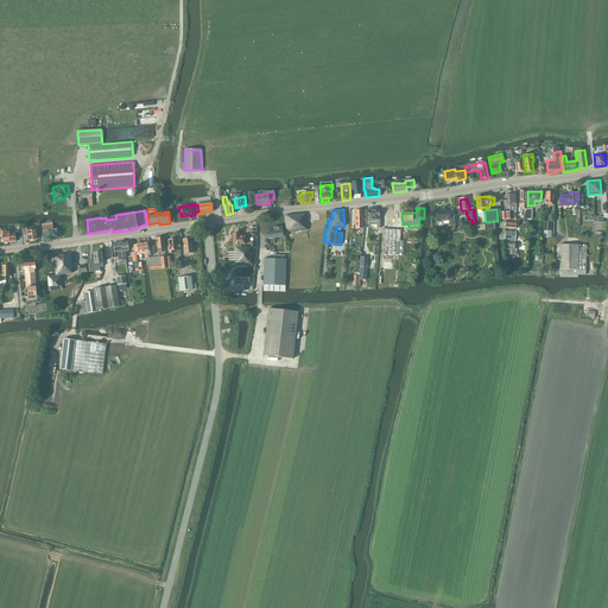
[(356,217),(355,217),(355,222),(356,222),(356,228),(363,228),(366,210),(362,210),(356,210),(356,217)]
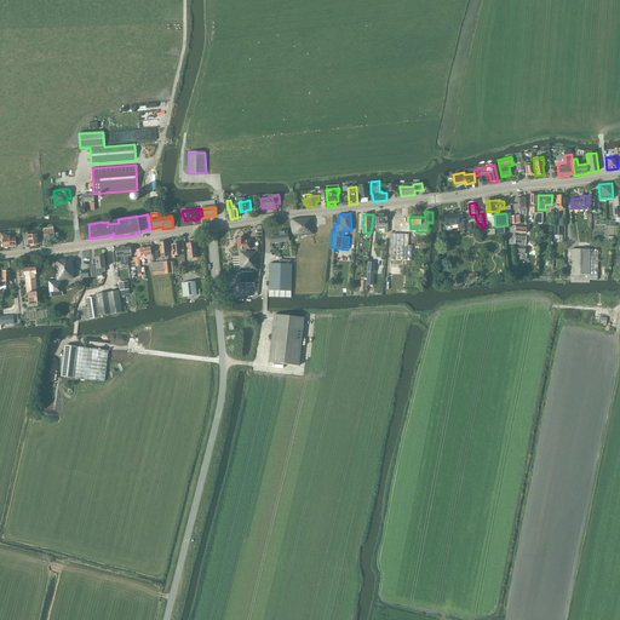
[(388,228),(386,214),(375,214),(377,224),(383,224),(384,229),(388,228)]
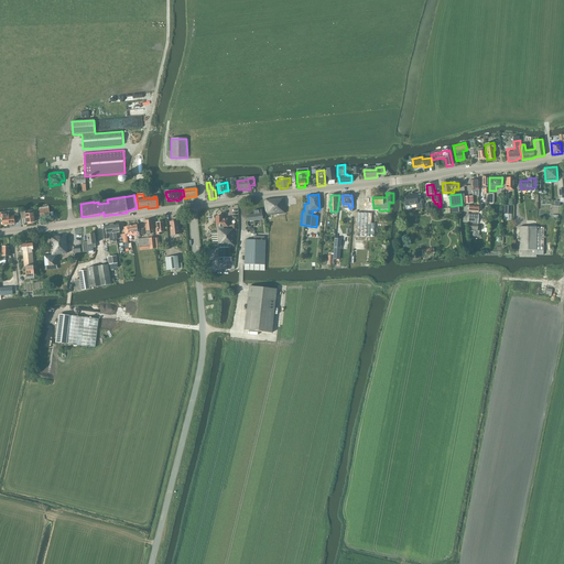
[(412,196),(404,197),(405,206),(405,209),(408,210),(411,209),(412,208),(411,206),(416,205),(418,209),(423,209),(421,199),(418,201),(416,195),(412,195),(412,196)]
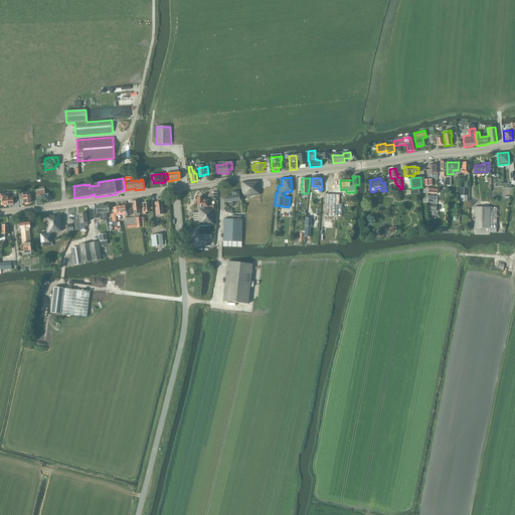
[(324,182),(324,192),(336,192),(336,188),(333,188),(333,183),(336,183),(336,179),(330,179),(330,182),(324,182)]
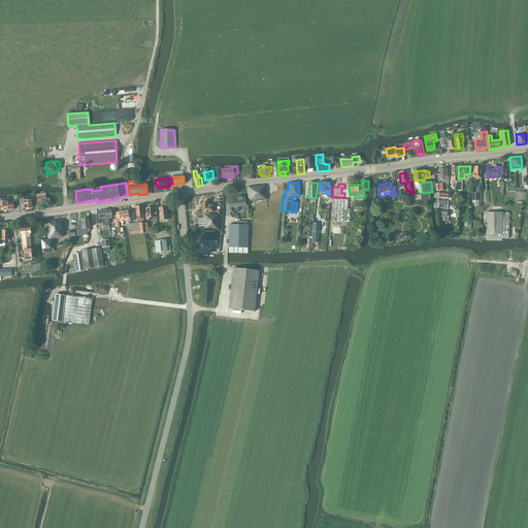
[(251,187),(252,188),(246,188),(249,202),(266,200),(265,186),(251,187)]
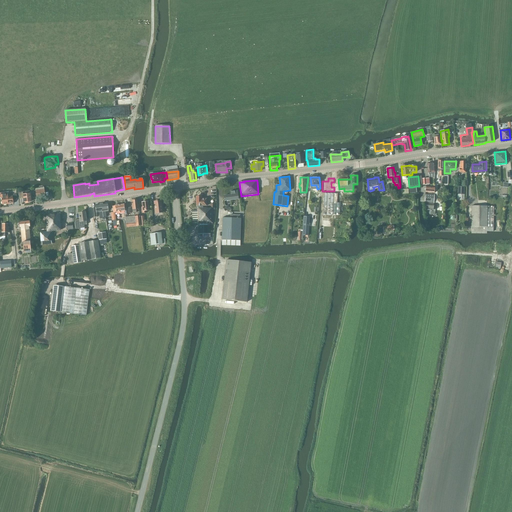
[(45,197),(44,187),(35,188),(37,198),(45,197)]
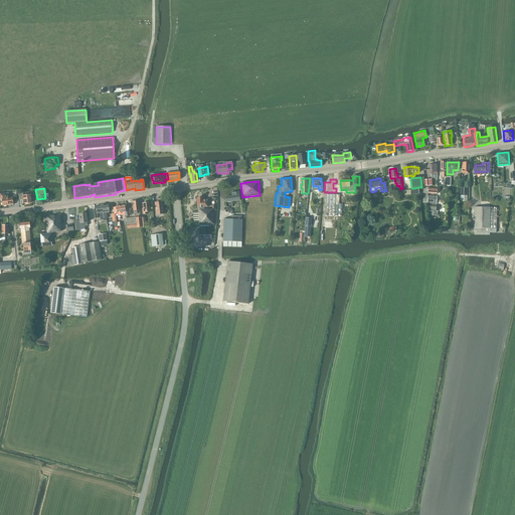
[(24,204),(31,203),(30,194),(29,192),(25,192),(26,195),(23,195),(24,204)]
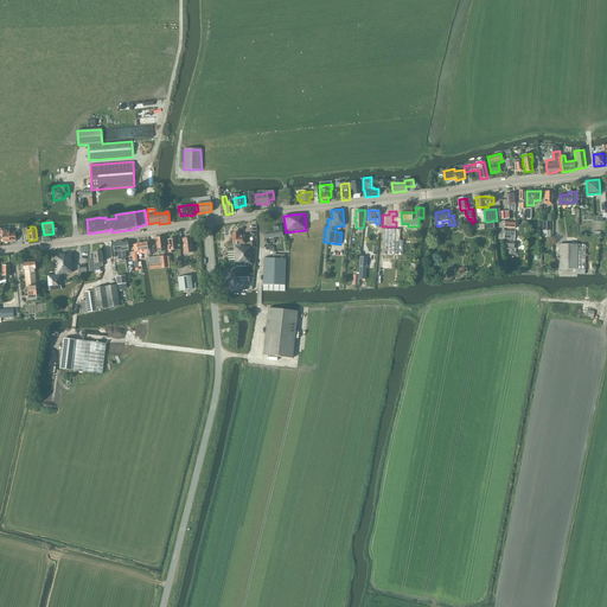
[(266,238),(282,236),(281,227),(272,228),(273,231),(264,232),(266,238)]
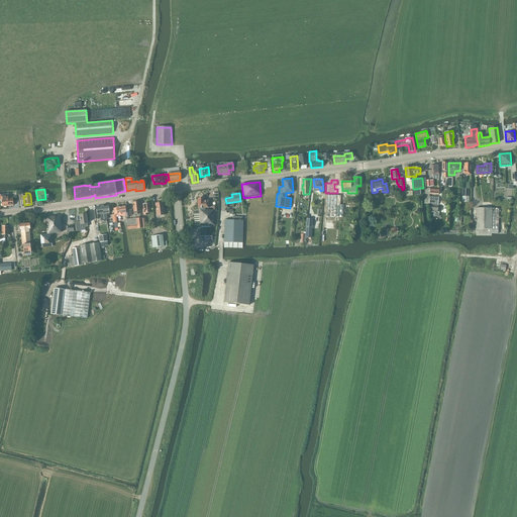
[(9,194),(6,195),(8,206),(13,206),(13,202),(17,202),(16,196),(13,197),(14,198),(9,199),(9,194)]
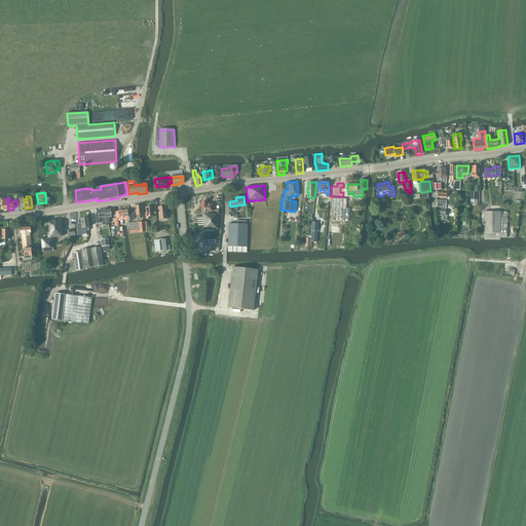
[(333,198),(332,221),(348,222),(349,209),(346,209),(347,199),(333,198)]
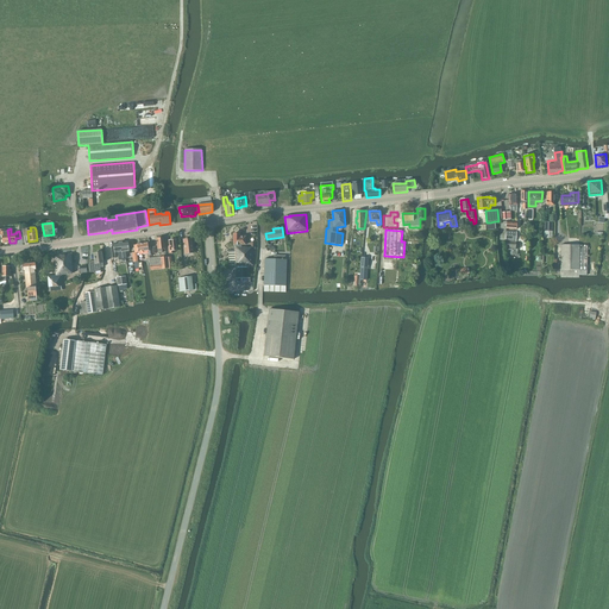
[(506,242),(507,242),(516,242),(516,232),(506,232),(506,240),(506,242)]
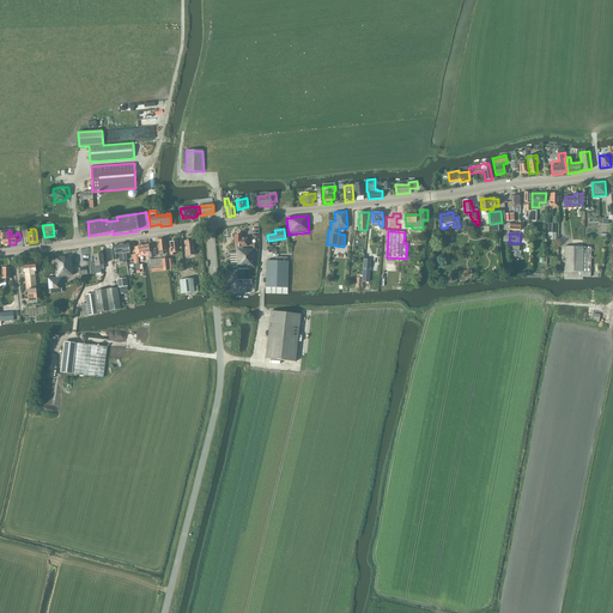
[(237,248),(237,252),(230,252),(230,271),(237,271),(237,279),(250,280),(250,268),(254,268),(254,252),(256,252),(256,243),(253,243),(253,249),(248,249),(248,248),(243,248),(243,247),(247,247),(247,238),(241,238),(241,235),(235,235),(235,247),(237,248)]
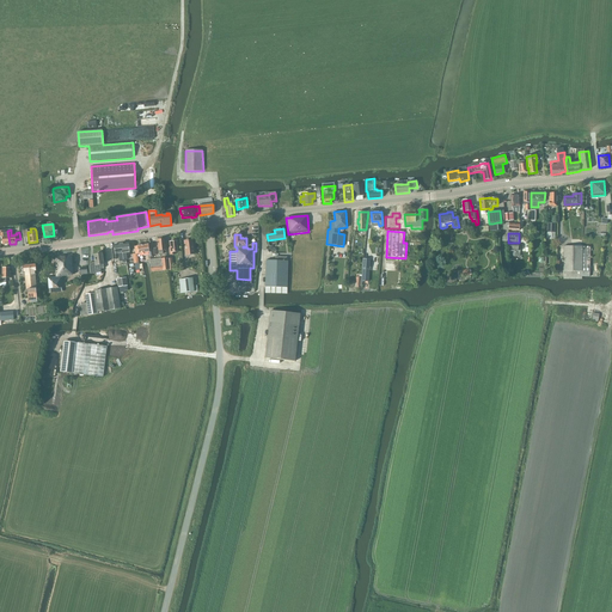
[(189,240),(184,242),(185,256),(195,255),(193,240),(191,240),(191,239),(188,240),(189,240)]
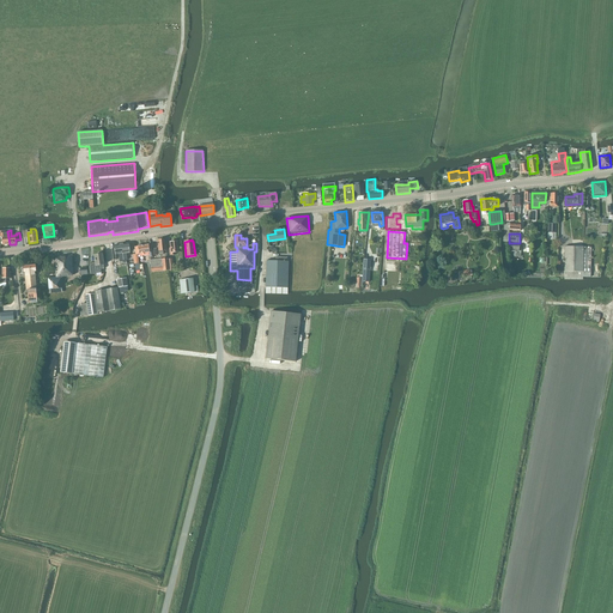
[(123,261),(123,260),(121,244),(114,246),(114,249),(110,249),(111,261),(116,260),(116,255),(119,255),(120,262),(123,261)]
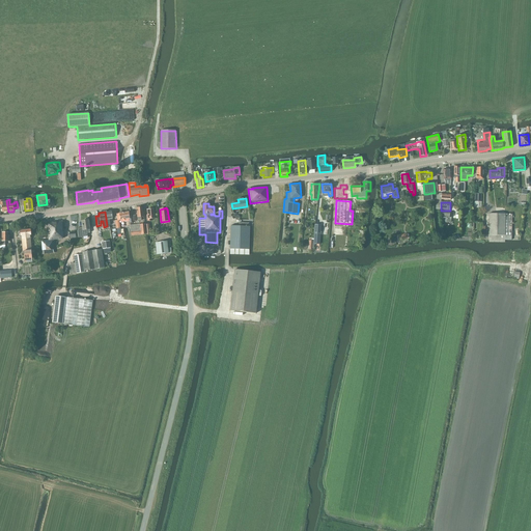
[(130,222),(133,222),(132,216),(129,217),(129,213),(116,214),(117,220),(115,221),(116,229),(119,228),(118,221),(129,219),(130,222)]
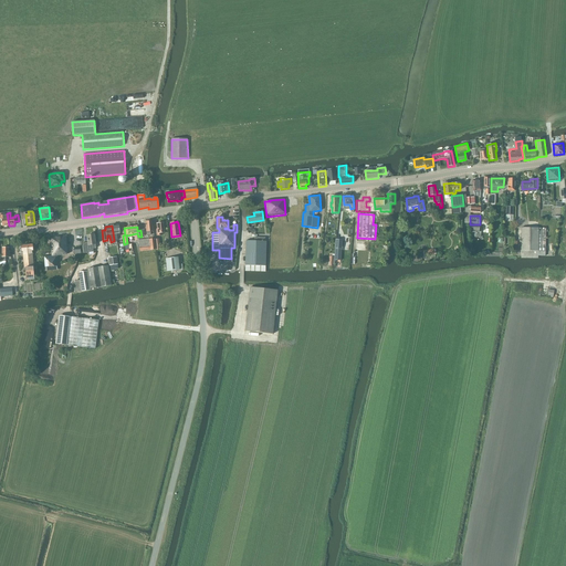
[(538,251),(538,228),(521,228),(521,251),(538,251)]
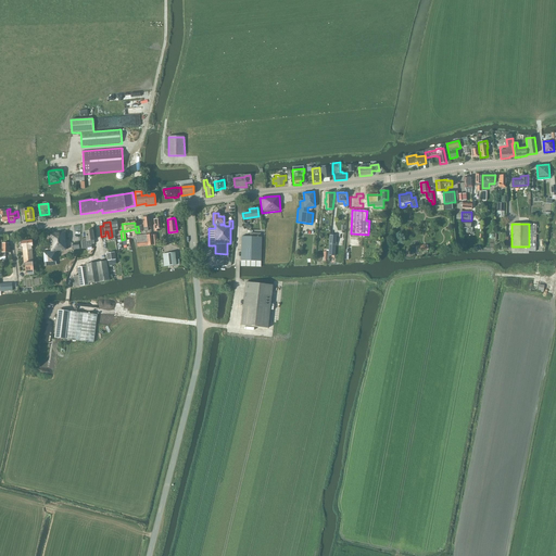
[(536,224),(529,224),(529,247),(512,247),(512,251),(512,254),(529,254),(529,251),(535,252),(536,224)]
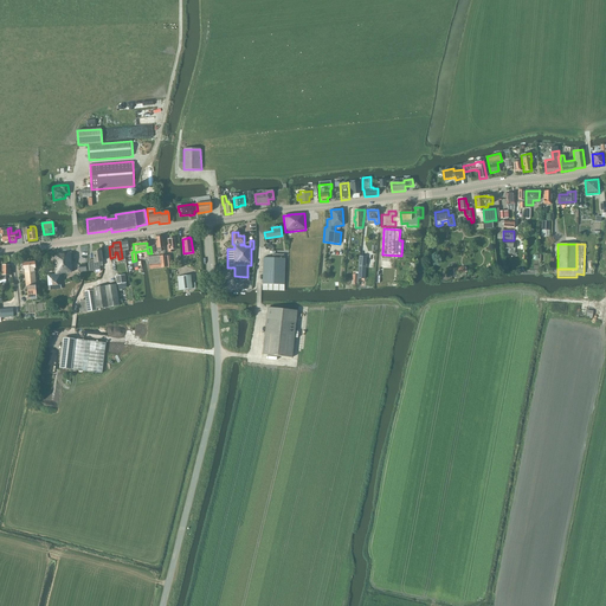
[(89,263),(88,264),(89,271),(101,270),(100,266),(103,265),(102,262),(103,262),(101,251),(92,252),(94,259),(88,260),(89,263)]
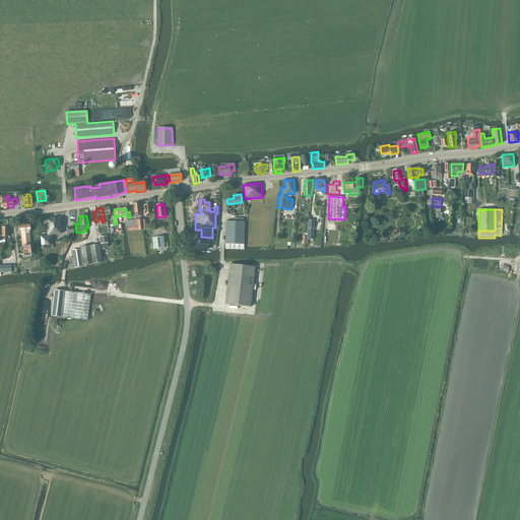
[(59,234),(62,234),(61,217),(46,218),(48,235),(41,236),(42,246),(53,245),(52,236),(59,235),(59,234)]
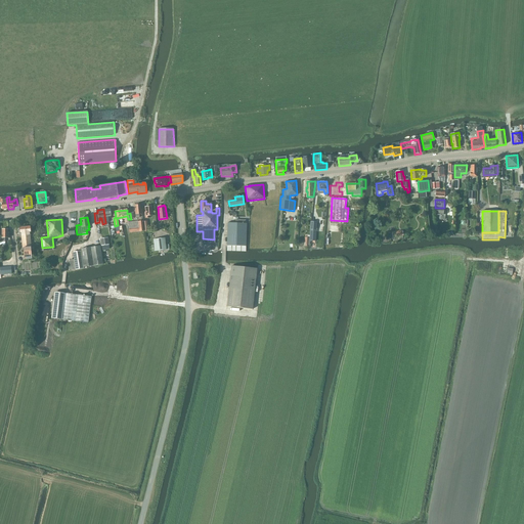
[(131,222),(131,219),(128,219),(128,222),(128,223),(129,228),(138,227),(138,222),(139,222),(139,221),(131,222)]
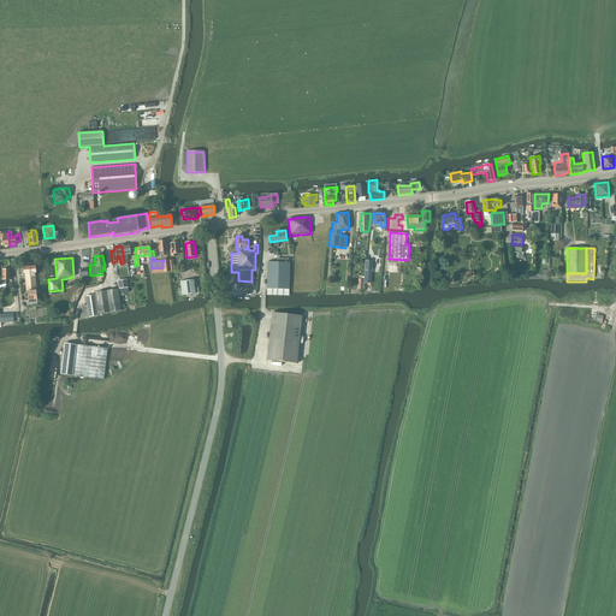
[(277,262),(268,262),(267,295),(289,296),(290,262),(289,262),(289,259),(278,259),(277,262)]
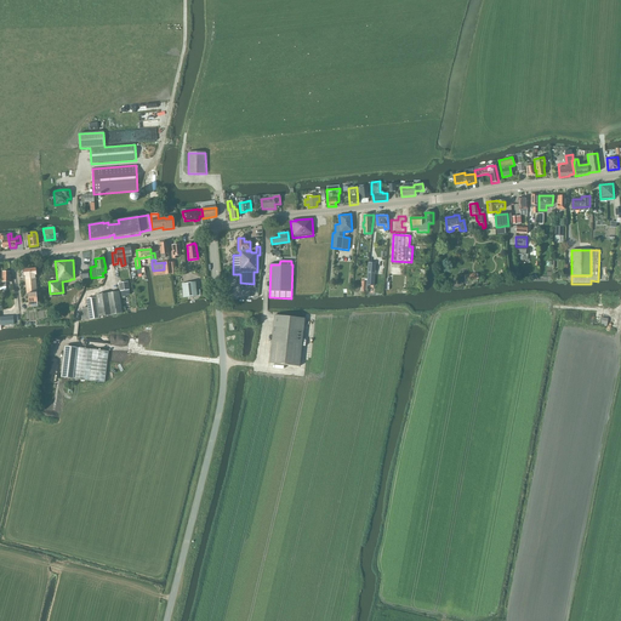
[(164,269),(153,271),(153,277),(171,275),(170,272),(170,262),(165,263),(164,263),(164,269)]
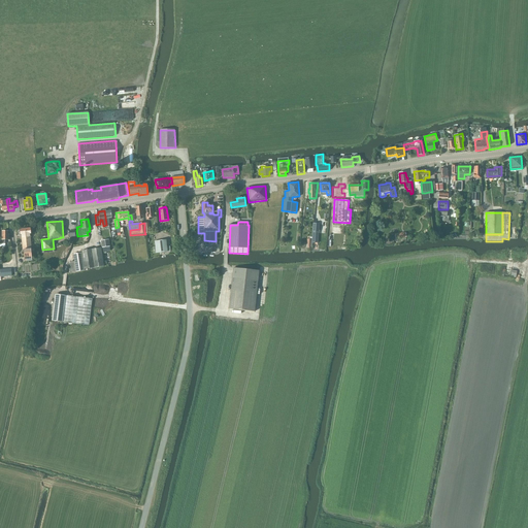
[(25,262),(32,261),(31,250),(32,249),(31,237),(30,237),(30,234),(31,234),(30,229),(20,230),(21,235),(22,235),(22,238),(23,250),(24,250),(25,262)]
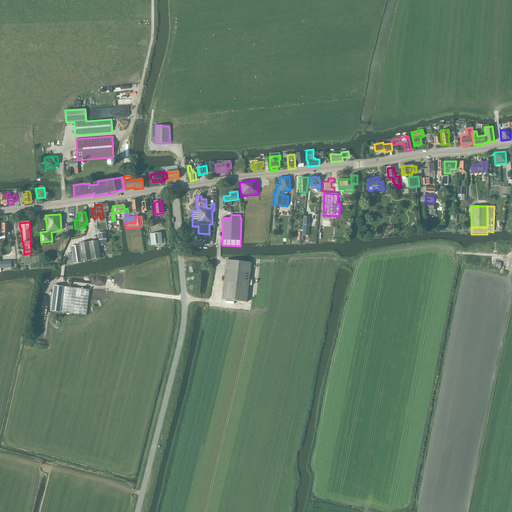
[(105,232),(98,233),(100,244),(107,243),(105,232)]
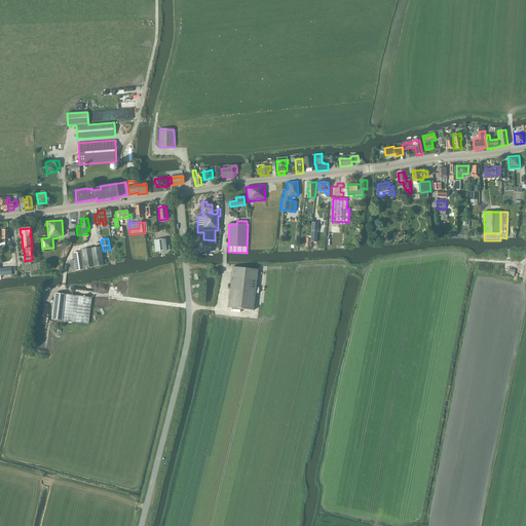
[(165,238),(158,239),(159,252),(166,251),(166,246),(165,238)]
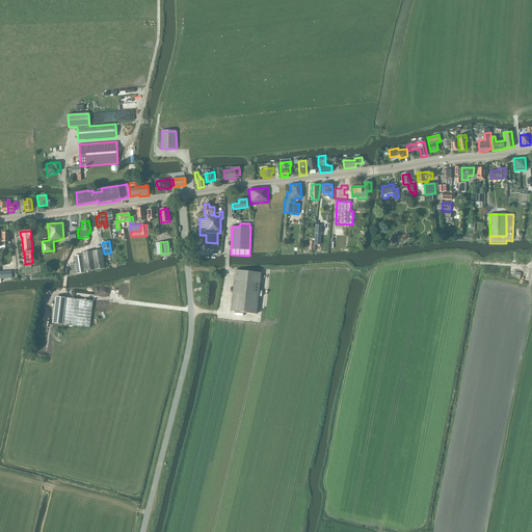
[(74,256),(75,263),(77,274),(85,273),(85,271),(104,268),(102,250),(82,253),(83,255),(74,256)]
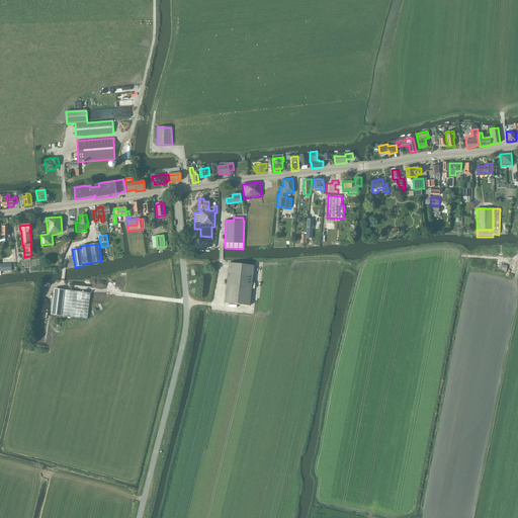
[(0,271),(12,271),(11,263),(0,264),(0,261),(0,271)]
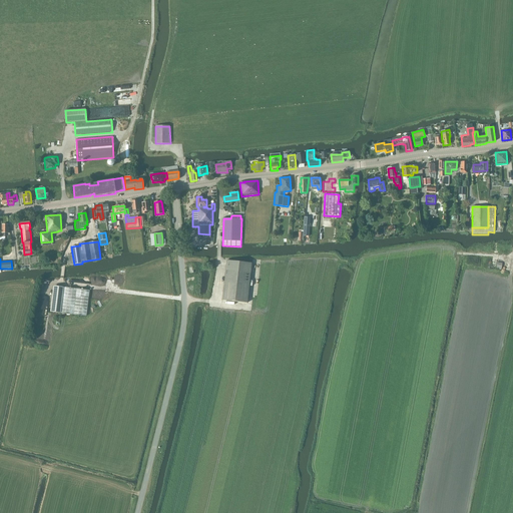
[(222,301),(247,303),(251,264),(227,261),(222,301)]
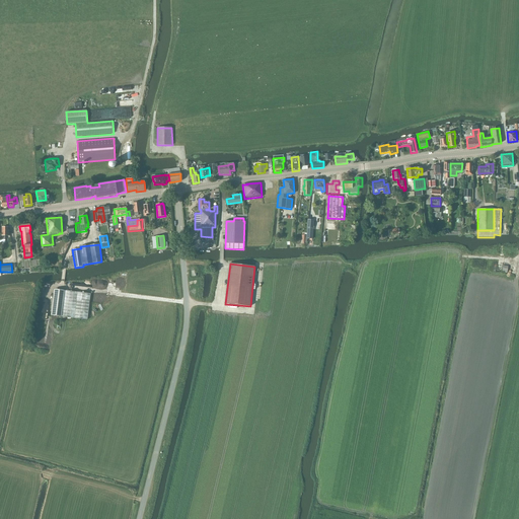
[(54,289),(51,315),(61,316),(64,291),(54,289)]
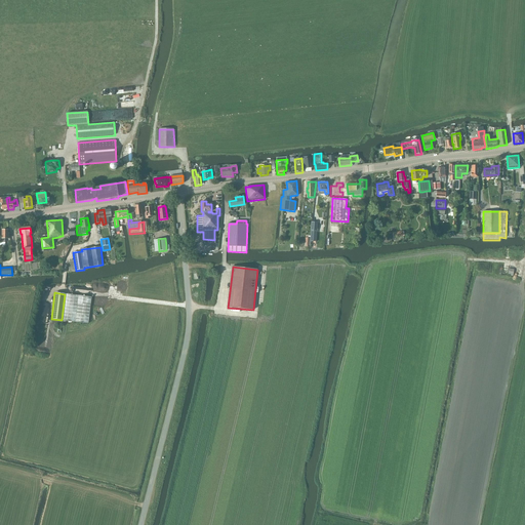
[(65,294),(62,320),(88,323),(91,297),(65,294)]
